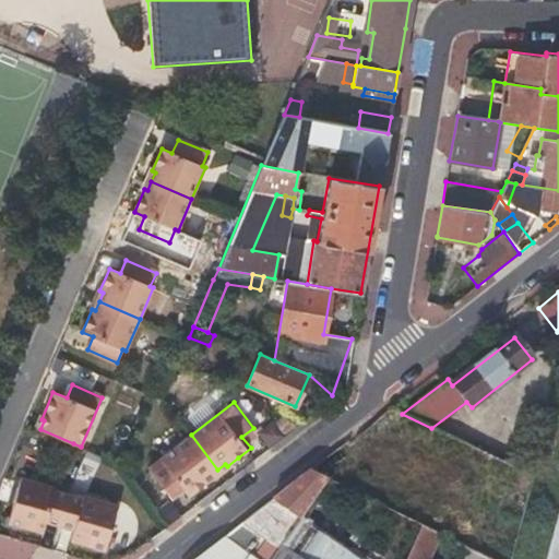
[(217,470),(191,435),(147,467),(168,494),(179,485),(189,496),(202,485),(212,478),(210,475),(217,470)]
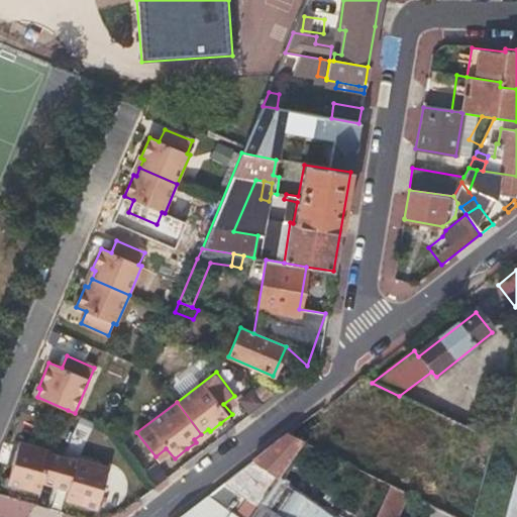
[(251,463),(224,485),(230,489),(244,499),(234,516),(235,516),(251,516),(261,505),(302,445),(285,437),(251,463)]
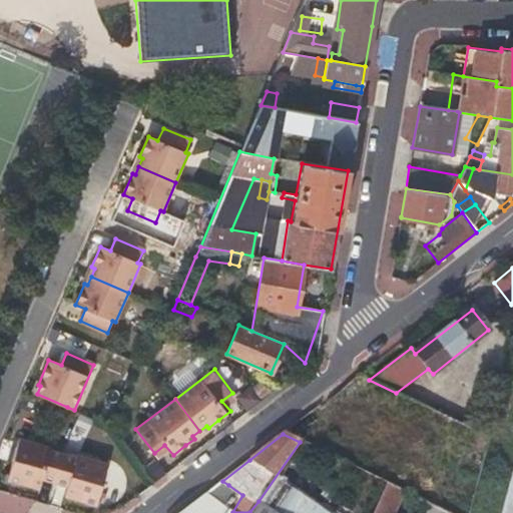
[(24,485),(37,489),(40,478),(53,482),(62,453),(49,450),(49,447),(19,438),(8,477),(17,479),(16,482),(24,485)]
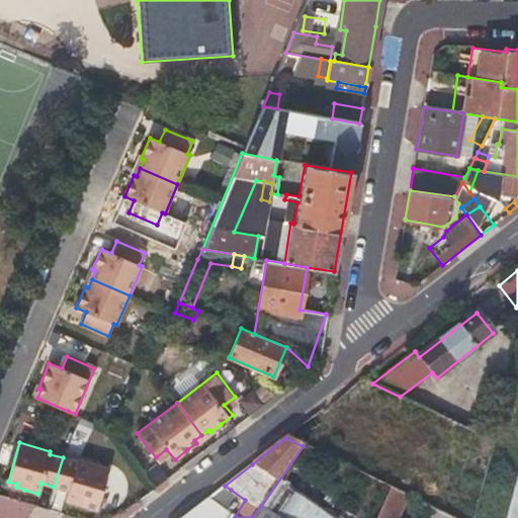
[(76,461),(63,457),(54,487),(67,491),(64,501),(75,504),(86,507),(87,504),(96,507),(107,467),(76,458),(76,461)]
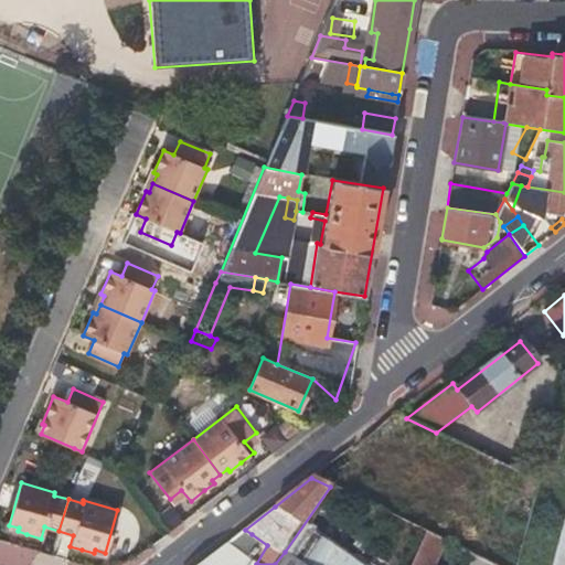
[(564,564),(564,520),(553,564),(564,564)]
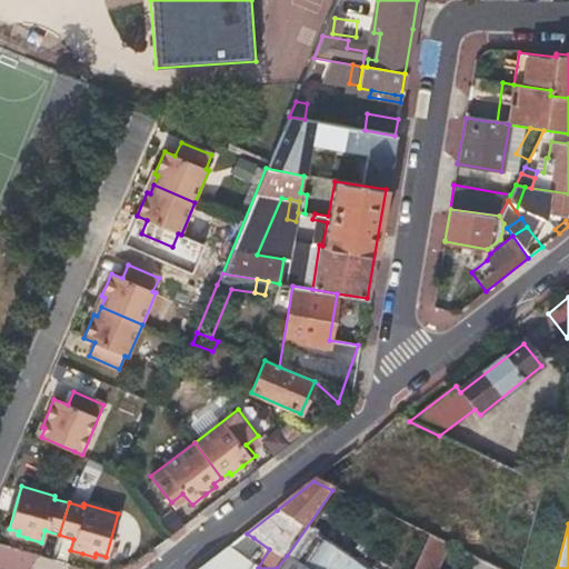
[(259,568),(258,568),(269,549),(253,538),(247,533),(201,568),(259,568)]
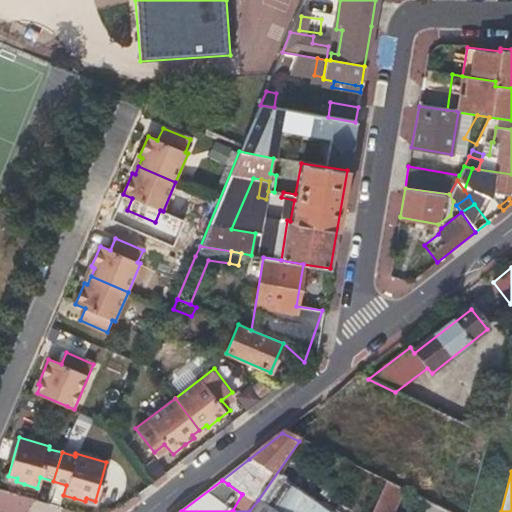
[(393,511),(402,491),(386,483),(372,511),(393,511)]
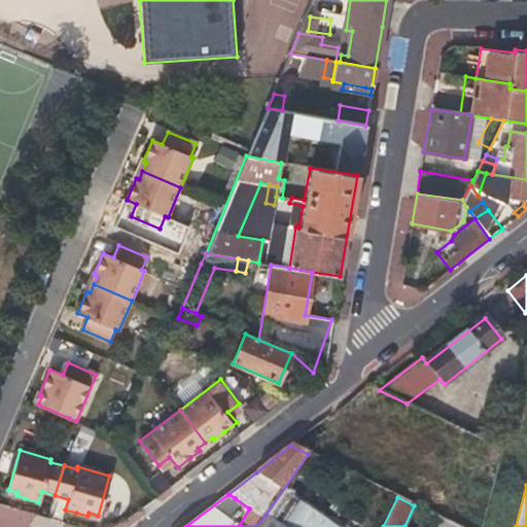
[(256,526),(282,526),(266,515),(256,526)]
